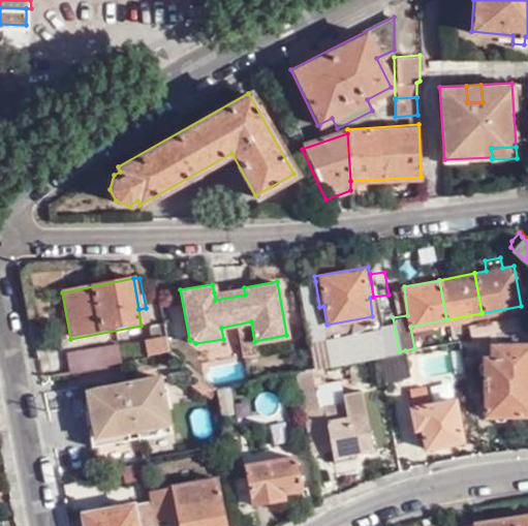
[(315,281),(298,283),(303,309),(319,307),(315,281)]
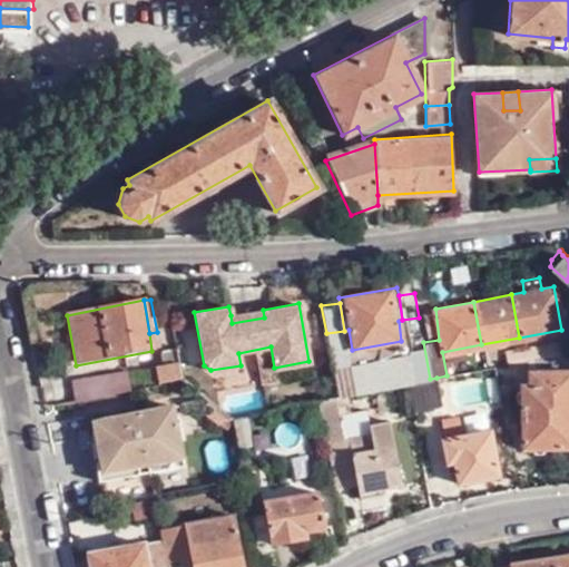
[(263,310),(231,315),(232,323),(264,318),(263,310)]
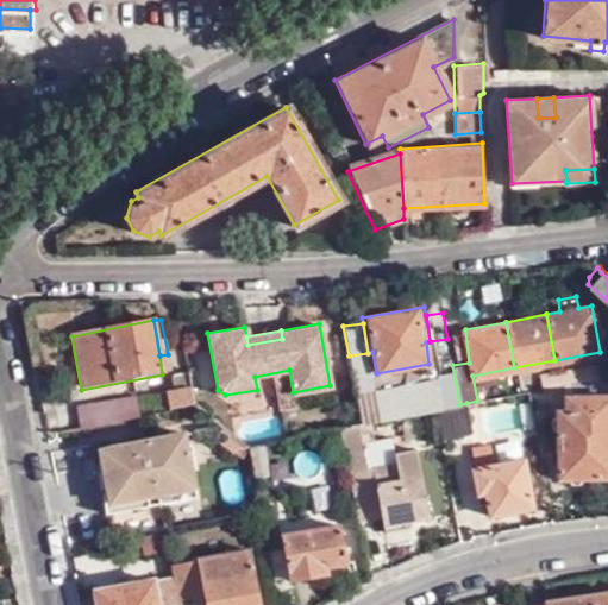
[(361,423),(433,409),(459,404),(452,365),(447,339),(430,341),(426,342),(428,364),(376,373),(373,352),(368,353),(349,355),(361,423)]
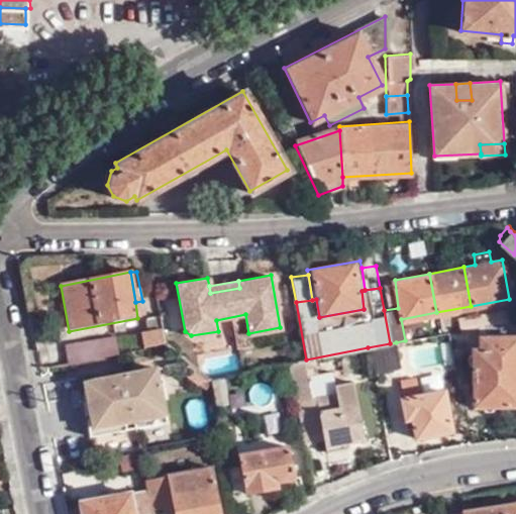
[(515,318),(515,308),(515,306),(498,309),(500,321),(515,318)]
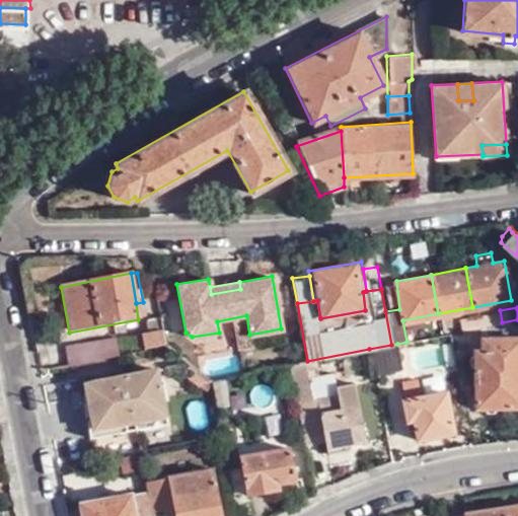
[(502,322),(500,310),(474,315),(476,327),(478,327),(502,322)]
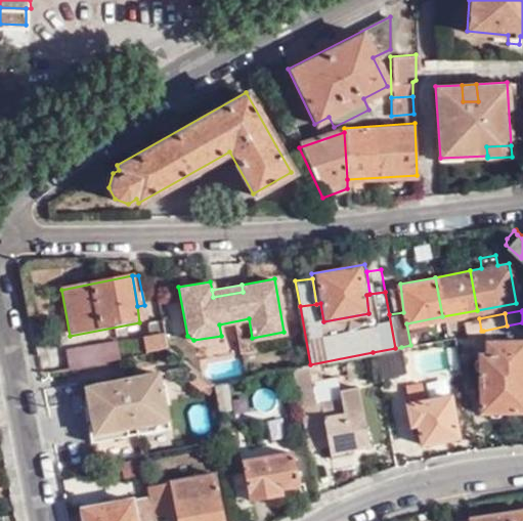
[(464,321),(465,334),(481,331),(479,318),(464,321)]
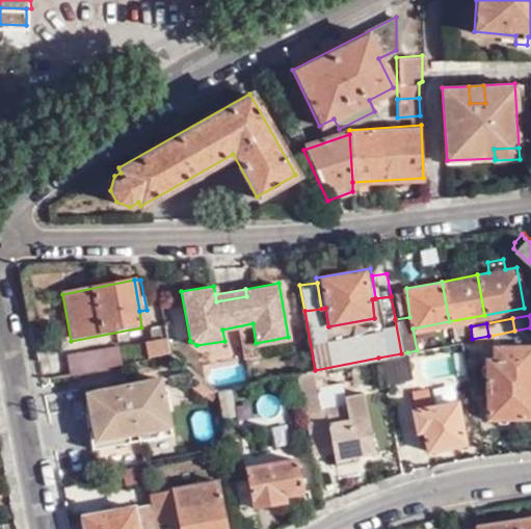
[(530,334),(530,327),(514,331),(490,336),(493,361),(480,361),(480,378),(486,378),(487,419),(530,416),(530,334)]
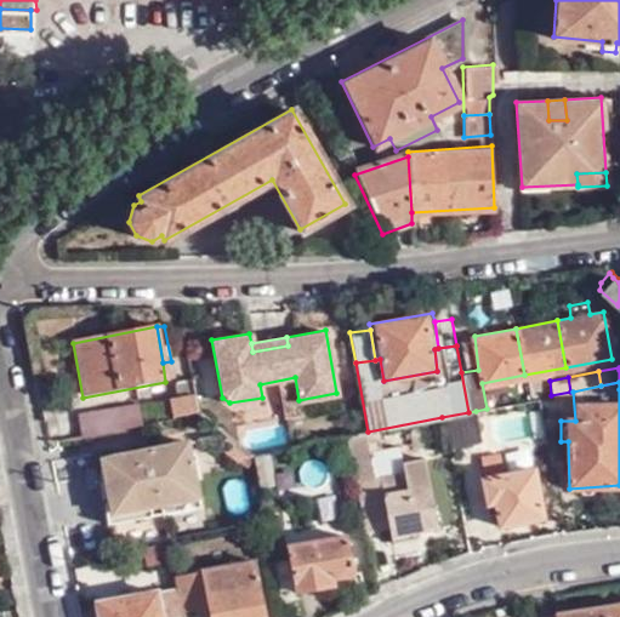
[(170,401),(171,418),(192,415),(189,398),(170,401)]
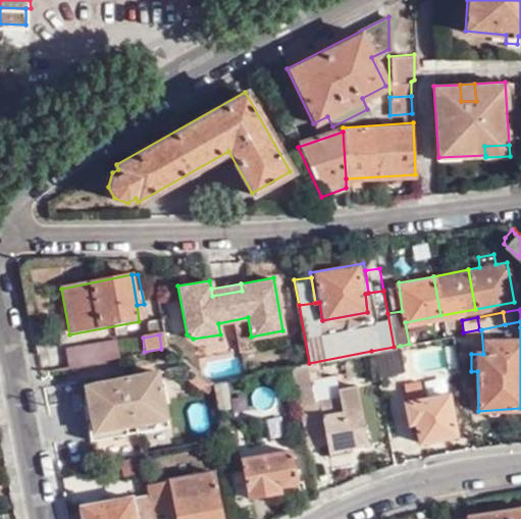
[(115,335),(64,340),(66,359),(116,355),(115,335)]
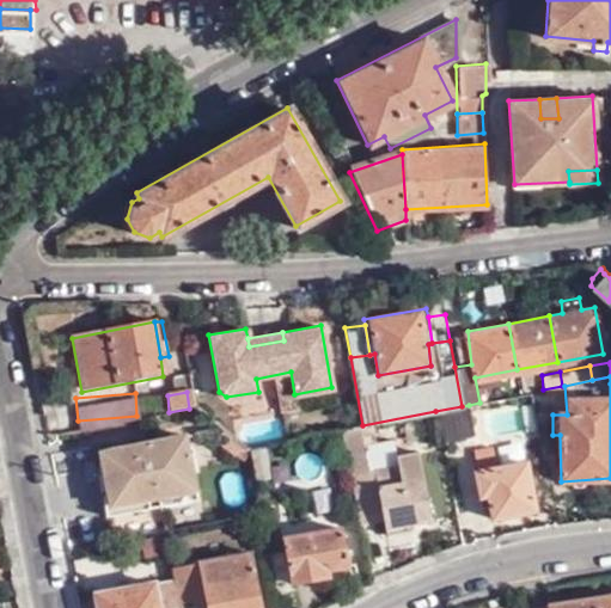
[(435,411),(441,441),(474,434),(469,405),(462,406),(435,411)]
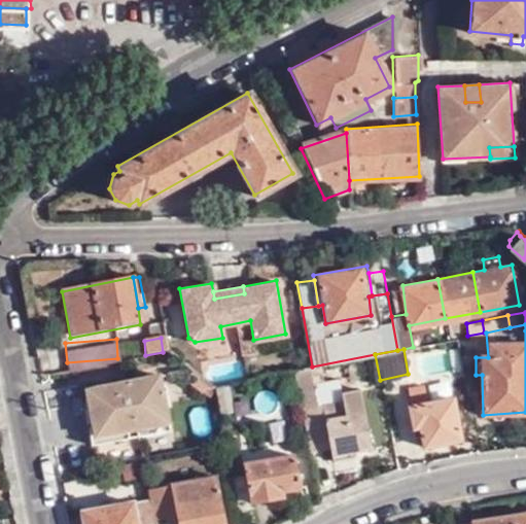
[(292,370),(311,452),(329,449),(331,460),(352,457),(351,451),(370,448),(359,391),(341,394),(342,403),(317,408),(313,386),(310,367),(292,370)]
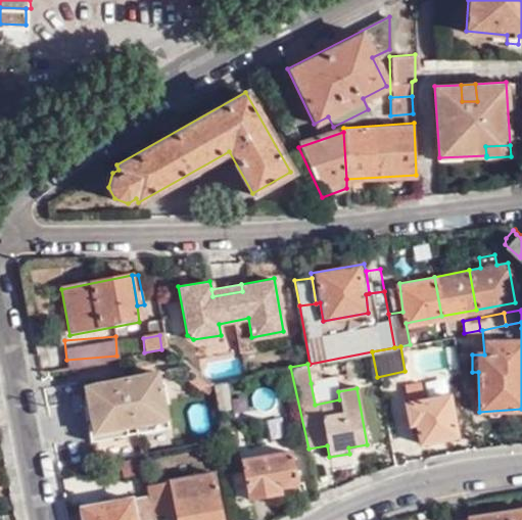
[(117,389),(116,380),(85,385),(91,417),(93,427),(120,422),(125,427),(164,420),(156,373),(126,378),(128,387),(117,389)]
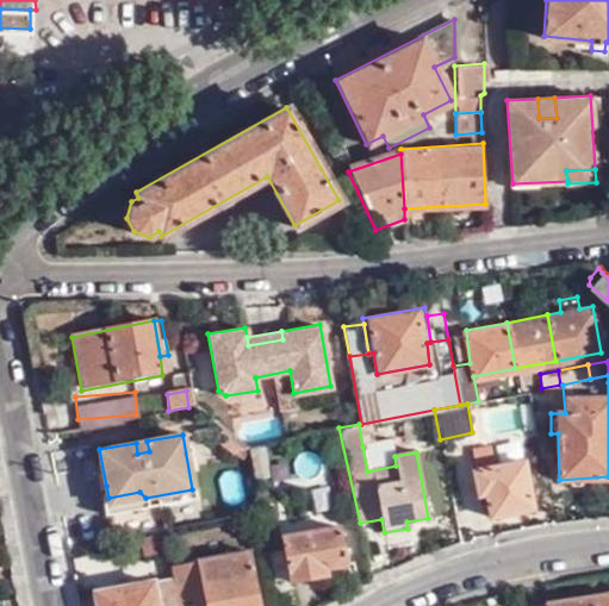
[(396,466),(395,456),(391,439),(362,447),(367,472),(396,466)]
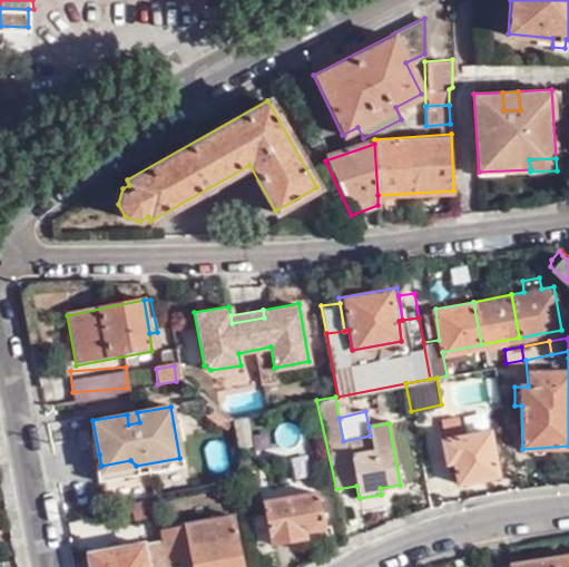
[(137,412),(127,414),(128,424),(139,422),(137,412)]
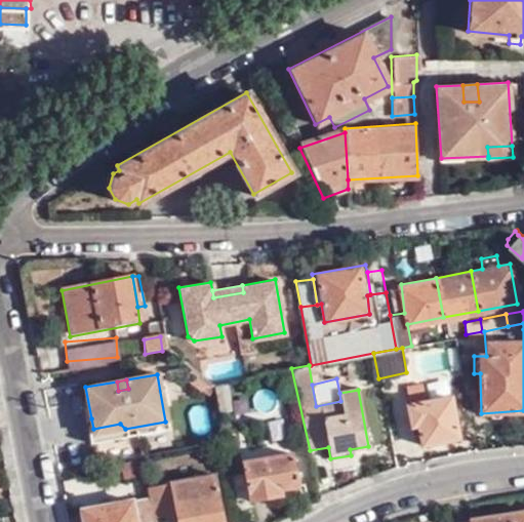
[(457,438),(450,395),(408,403),(411,425),(417,424),(421,444),(457,438)]
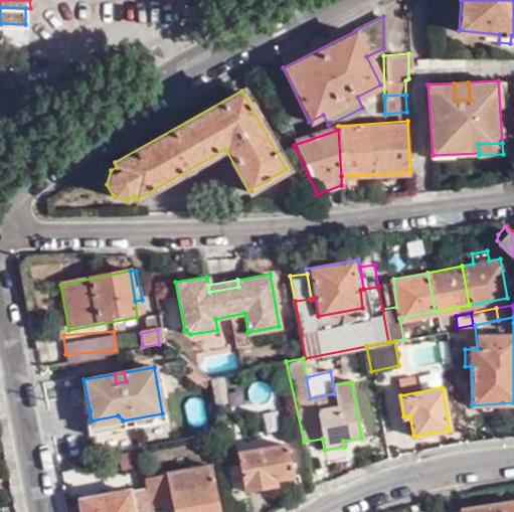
[(92,420),(90,410),(87,414),(84,418),(88,434),(163,420),(162,413),(123,420),(118,415),(92,420)]
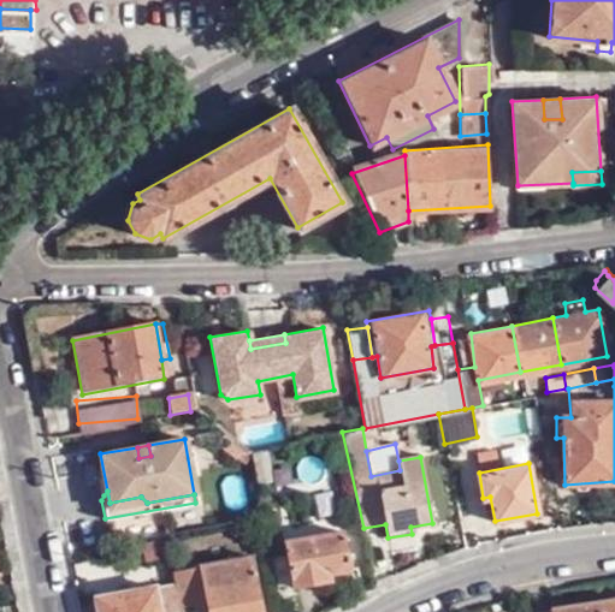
[(342,528),(285,540),(291,571),(295,586),(329,580),(327,572),(349,569),(342,528)]
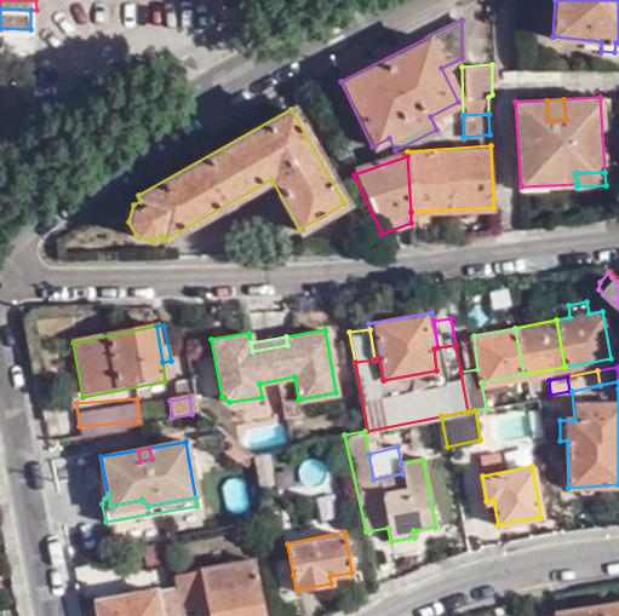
[(165,537),(137,542),(145,591),(173,586),(171,573),(165,537)]
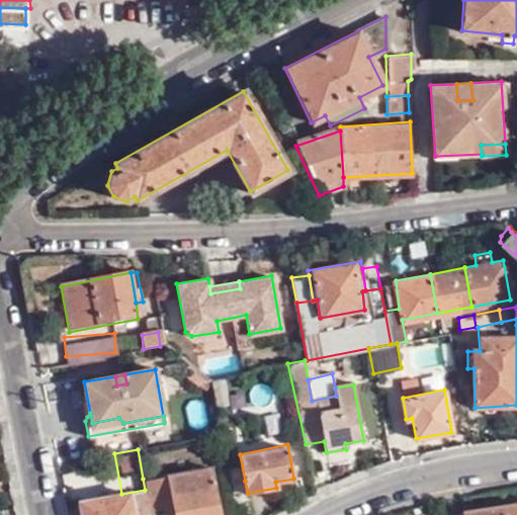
[(245,481),(240,454),(227,456),(234,484),(245,481)]
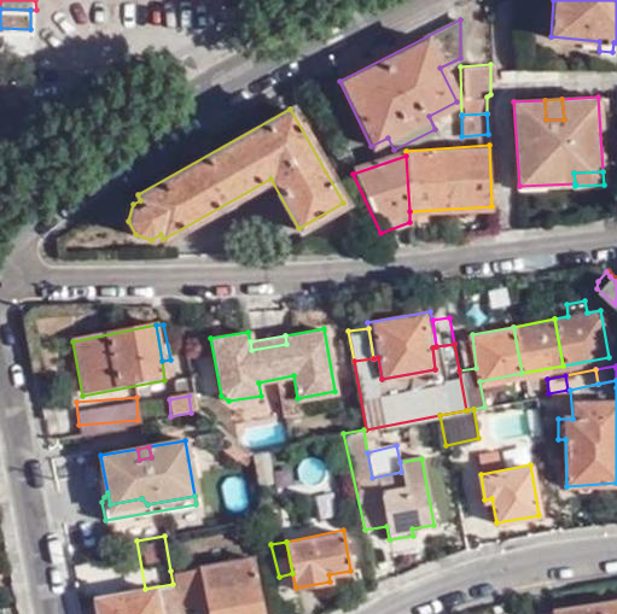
[(173,584),(176,607),(207,602),(208,613),(261,613),(251,556),(170,571),(173,584)]
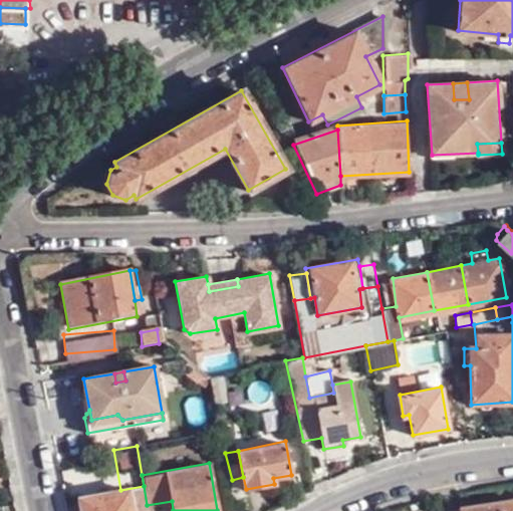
[(148,510),(147,505),(144,486),(120,490),(76,498),(79,510),(148,510)]
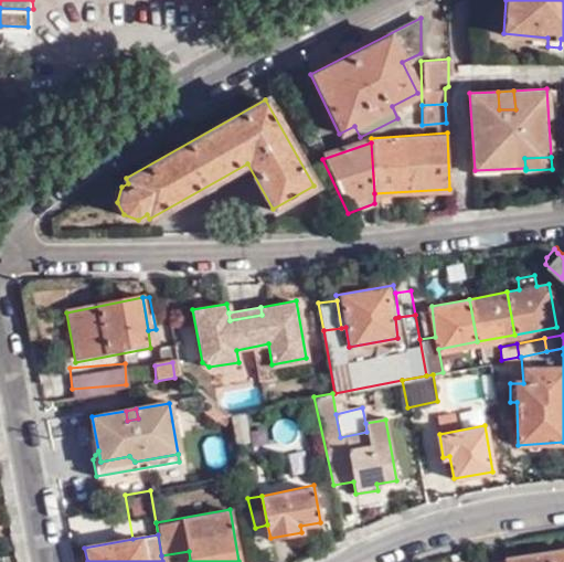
[(563,561),(563,549),(486,561),(485,561),(563,561)]
